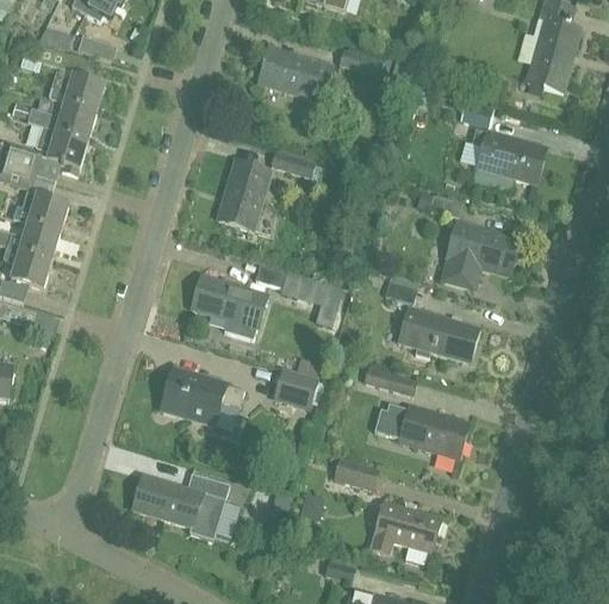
[(0,8),(5,11),(11,12),(14,0),(0,0),(0,8)]
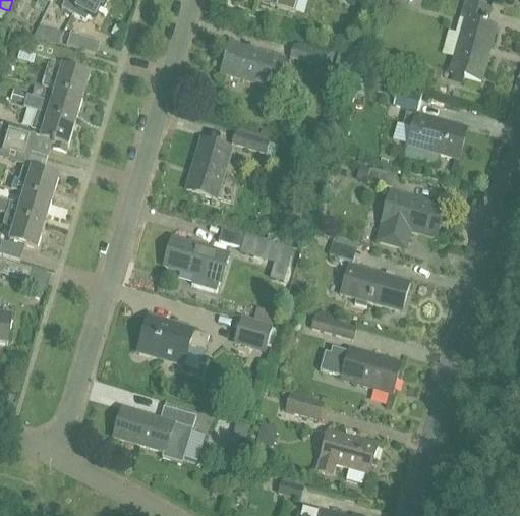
[(50,0),(36,0),(34,4),(42,8),(46,0),(50,0)]
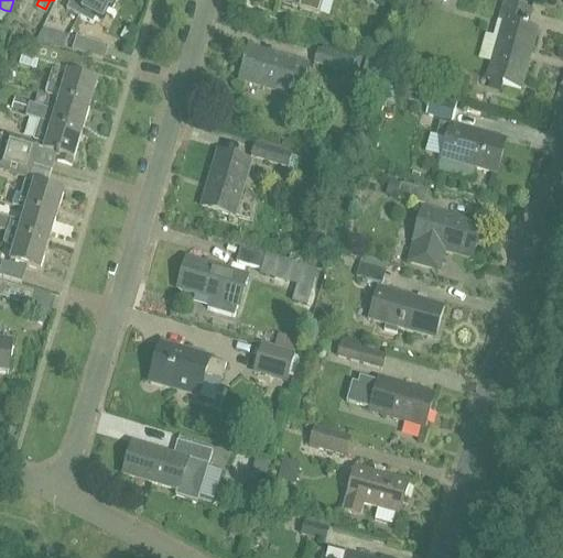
[(68,0),(65,6),(76,12),(82,0),(68,0)]
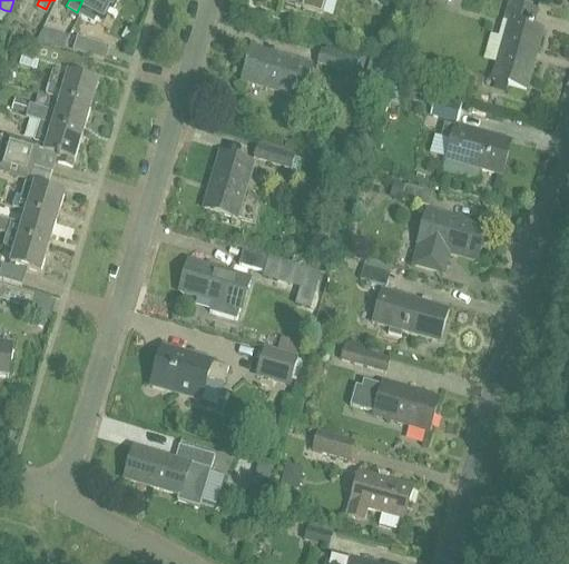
[(82,0),(77,12),(92,20),(102,1),(113,6),(116,0),(115,0),(82,0)]
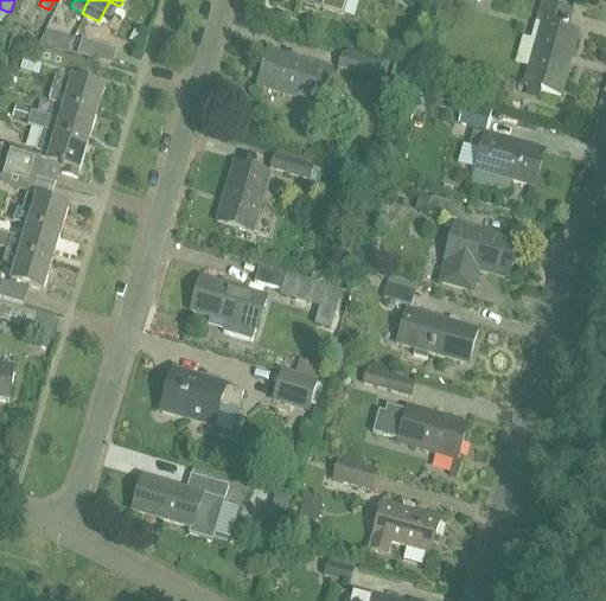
[(310,0),(343,10),(345,0),(310,0)]
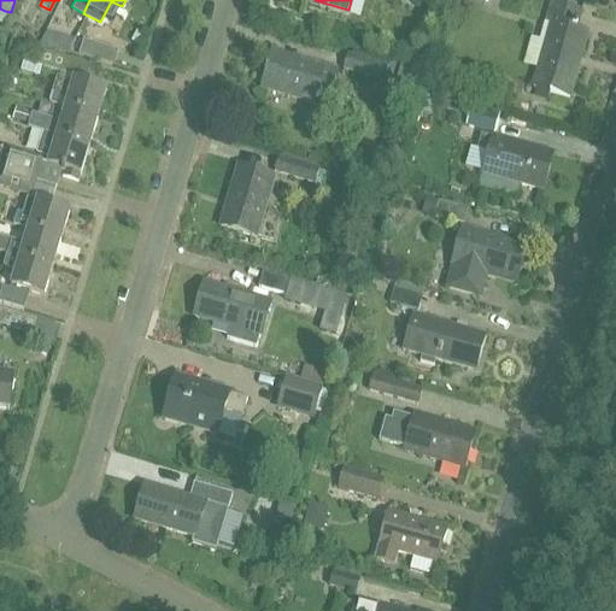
[(533,82),(568,92),(586,28),(574,24),(580,6),(558,0),(549,0),(544,17),(550,18),(533,82)]
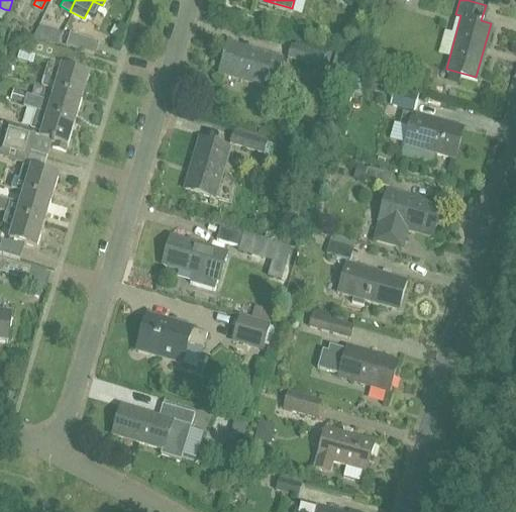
[(65,42),(95,52),(98,38),(69,29),(65,42)]
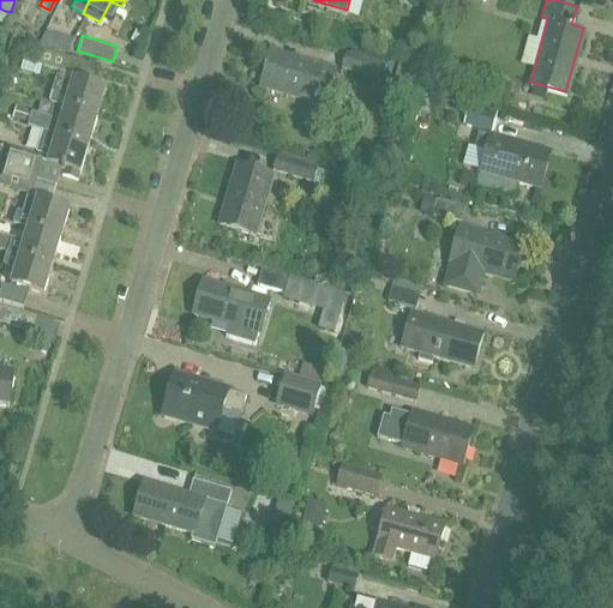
[(31,59),(66,70),(71,55),(36,44),(31,59)]
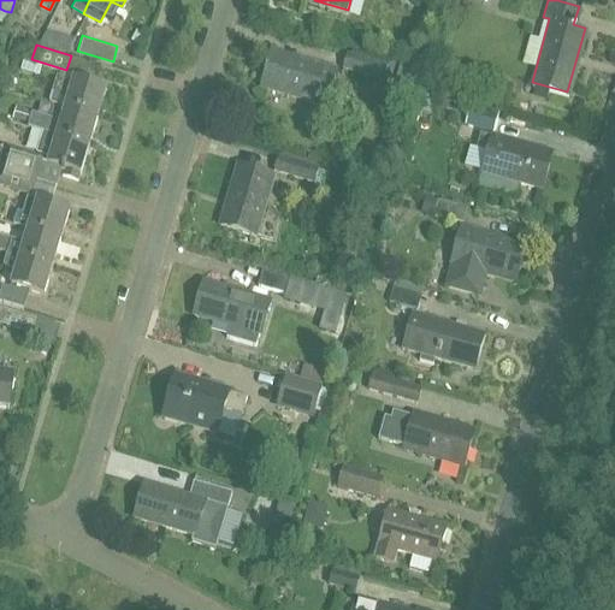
[(260,83),(325,102),(336,66),(271,47),(260,83)]
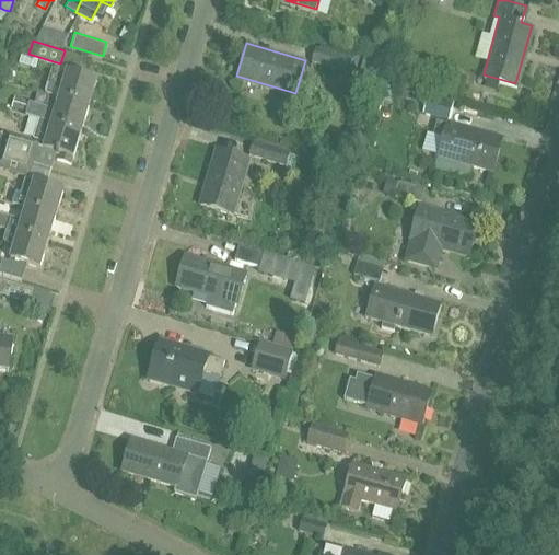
[(310,59),(347,70),(351,56),(314,45),(310,59)]
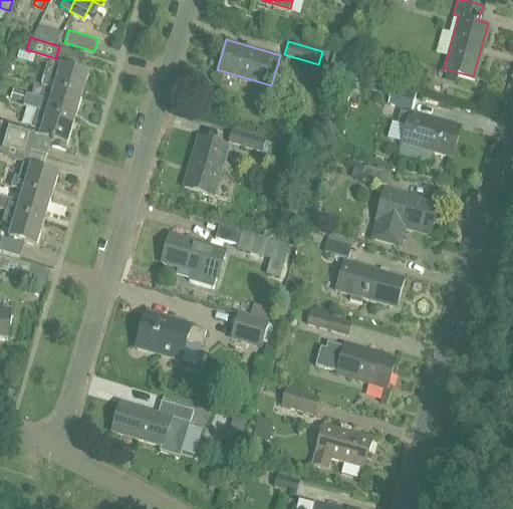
[(344,52),(333,49),(328,64),(340,67),(344,52)]
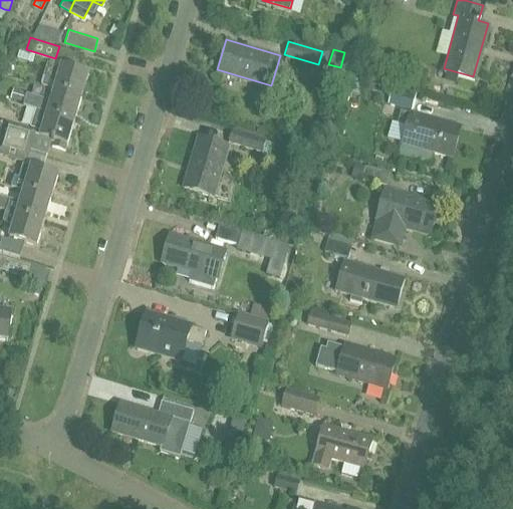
[(53,86),(79,94),(86,71),(47,59),(40,83),(52,86),(53,86)]
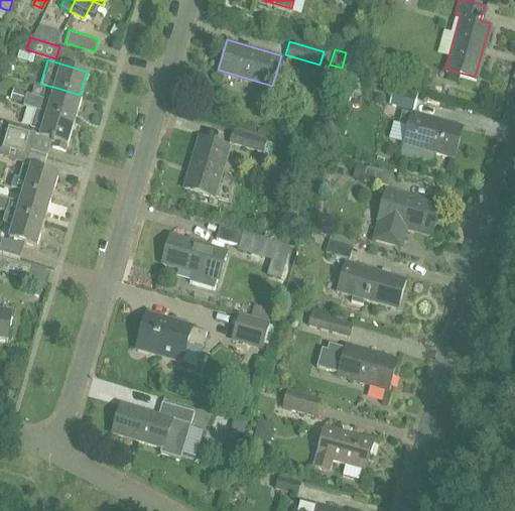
[(1,71),(12,75),(14,65),(4,61),(1,71)]
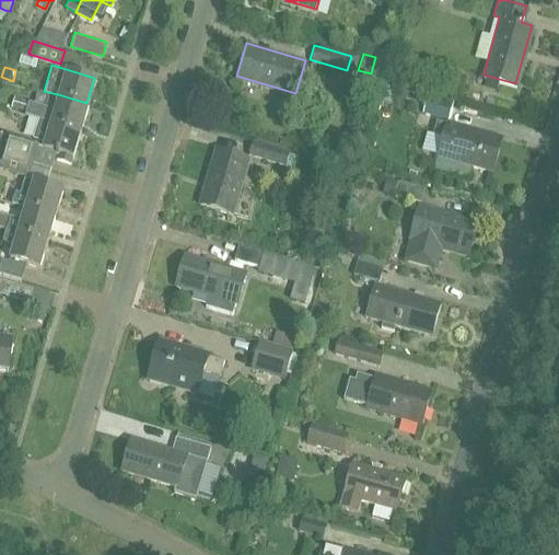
[(392,94),(395,82),(383,79),(377,97),(391,102),(392,94)]
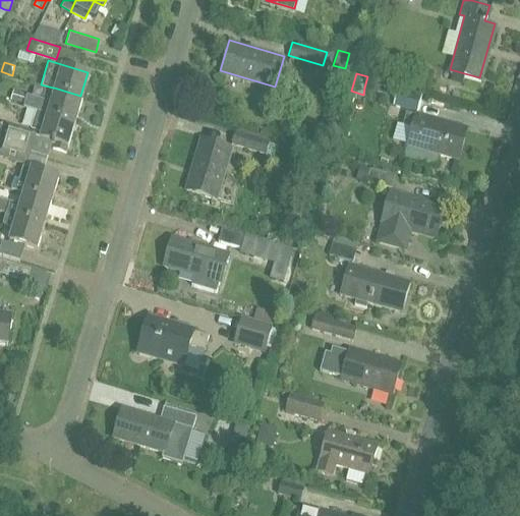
[(377,79),(367,76),(364,88),(373,90),(377,79)]
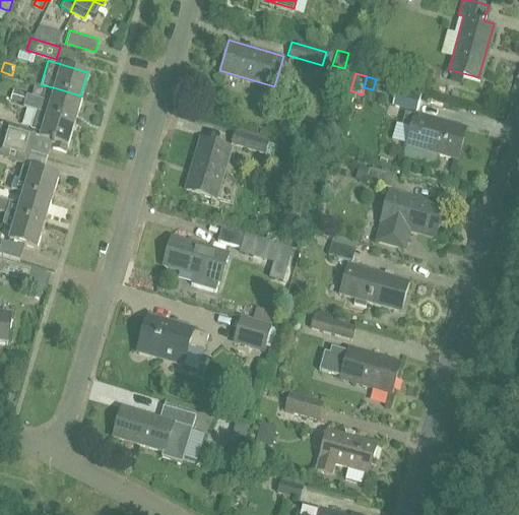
[(390,103),(415,110),(420,92),(395,85),(390,103)]
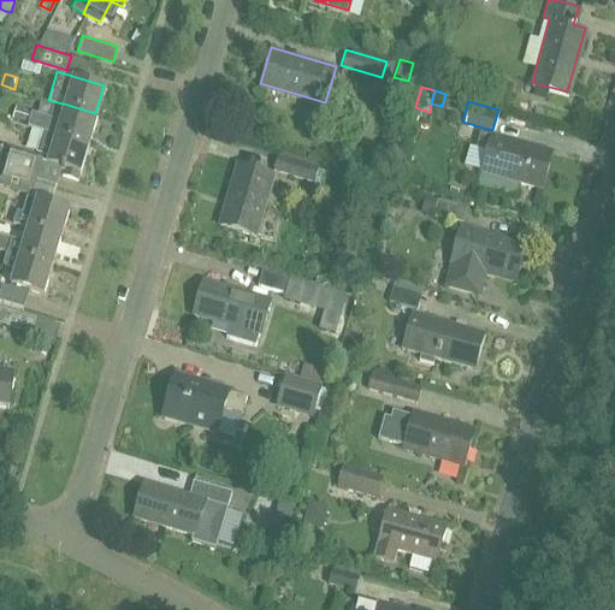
[(30,108),(16,104),(12,116),(27,119),(30,108)]
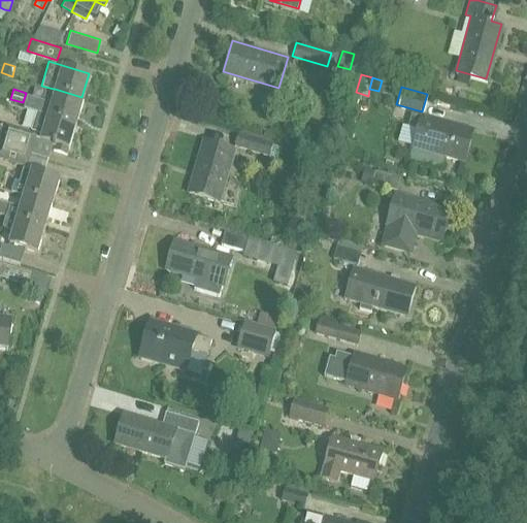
[(74,121),(81,97),(55,89),(54,89),(51,102),(27,94),(24,102),(23,105),(35,109),(74,121)]
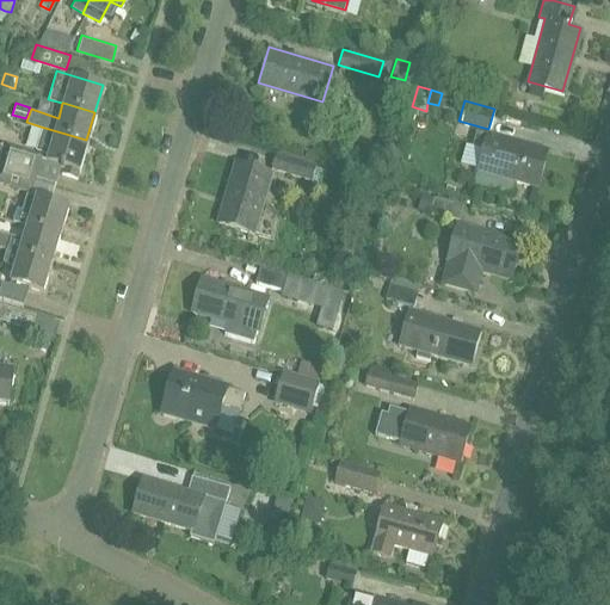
[(47,159),(78,168),(86,140),(41,127),(37,140),(35,147),(45,152),(48,154),(47,159)]
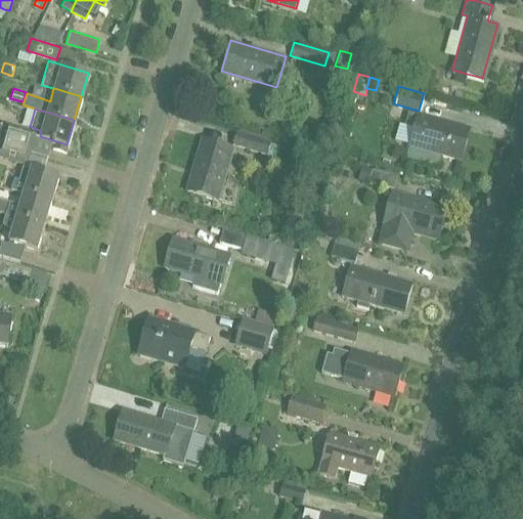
[(408,143),(460,158),(469,127),(408,110),(405,122),(413,125),(413,126),(408,143)]
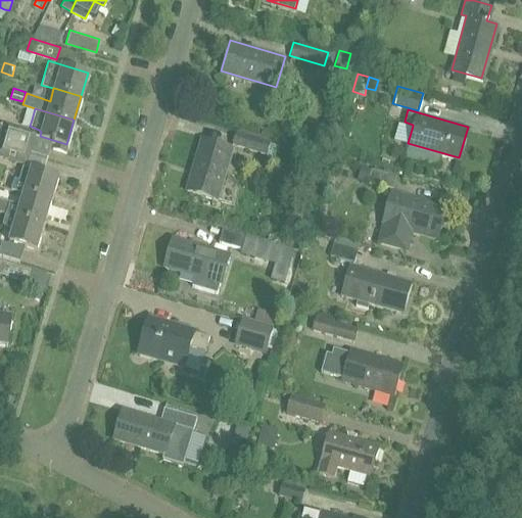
[(0,140),(30,149),(36,130),(4,121),(3,124),(0,123),(0,140)]
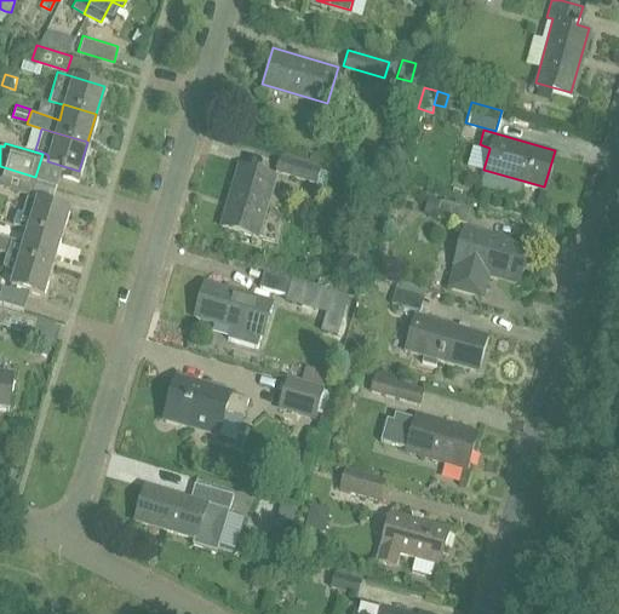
[(274,170),(315,182),(321,166),(280,153),(274,170)]
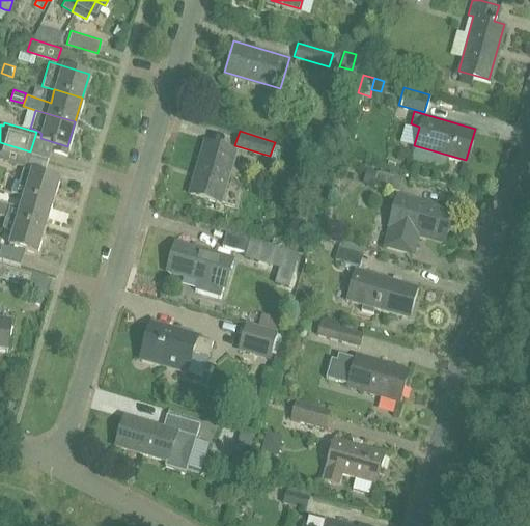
[(188,191),(219,200),(235,148),(204,139),(188,191)]
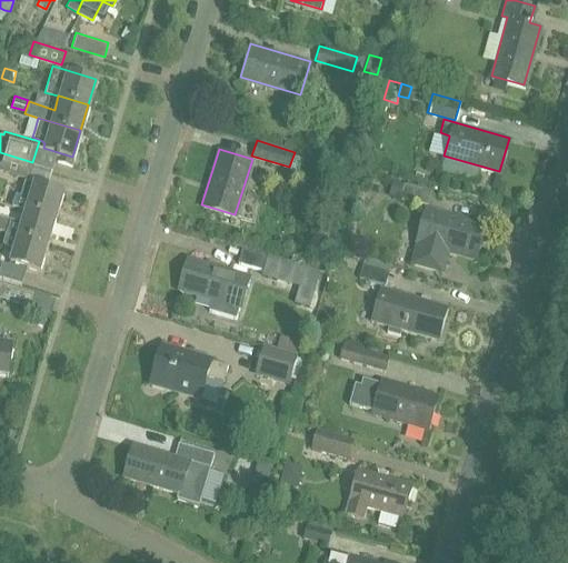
[(32,162),(0,152),(0,168),(28,177),(32,162)]
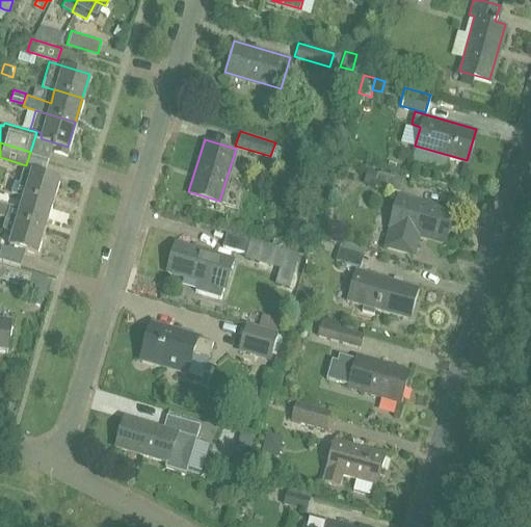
[(24,193),(52,202),(59,179),(22,167),(18,181),(14,179),(10,190),(24,194),(24,193)]
